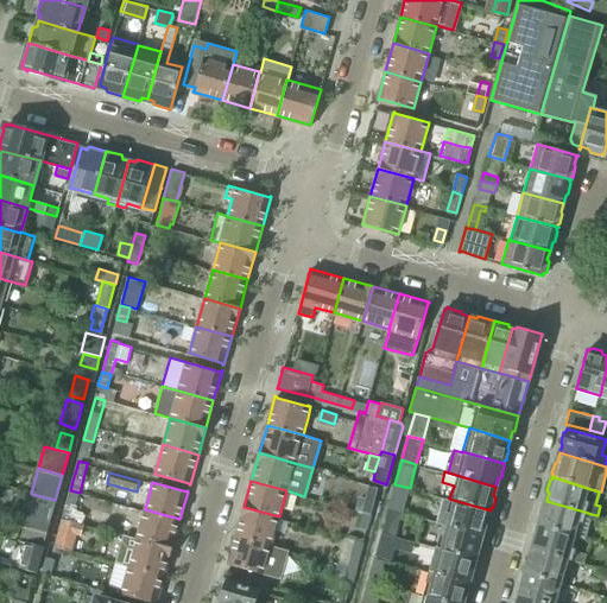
[(394,484),(389,507),(403,512),(410,488),(394,484)]
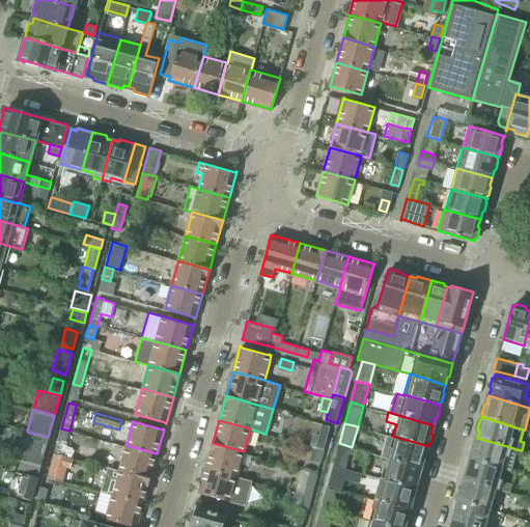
[(70,431),(61,428),(58,441),(65,443),(70,431)]
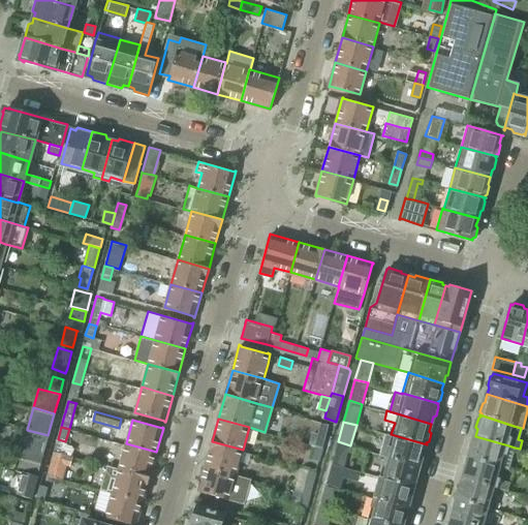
[(40,454),(44,440),(14,432),(11,445),(40,454)]
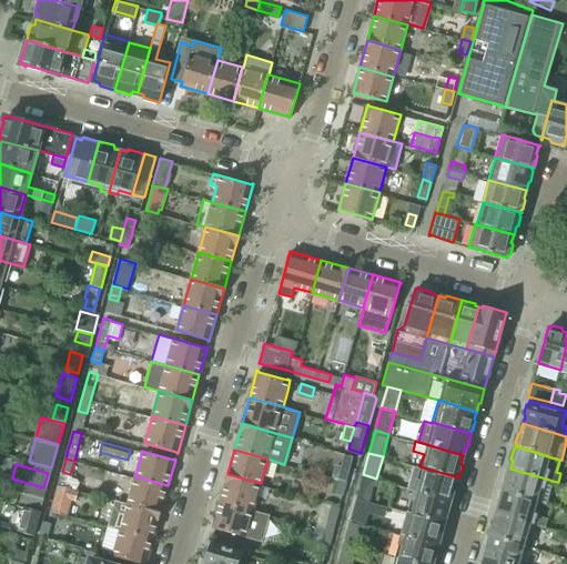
[(338,479),(346,480),(350,467),(337,464),(334,476),(338,479)]
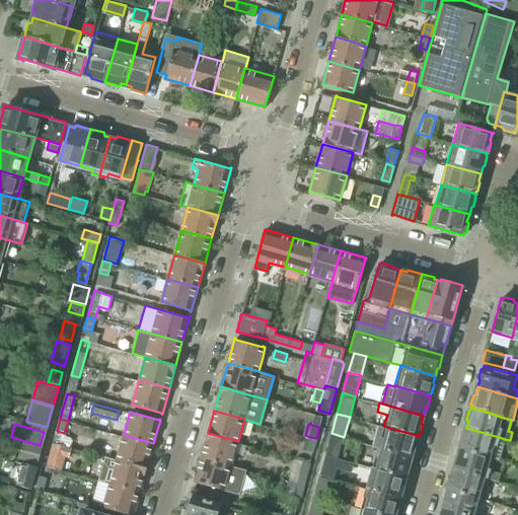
[(375,438),(373,446),(378,447),(378,446),(412,456),(414,449),(417,448),(419,440),(417,437),(419,436),(383,426),(379,425),(375,438)]
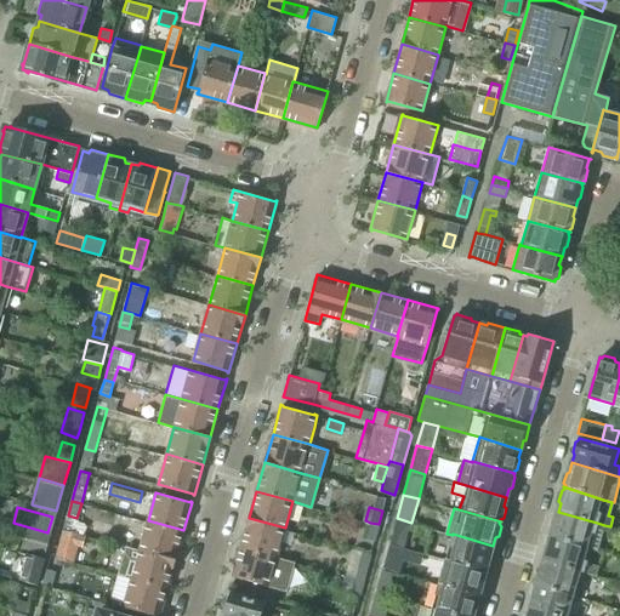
[(597,523),(558,512),(555,520),(552,522),(550,531),(551,534),(549,535),(590,547),(598,549),(604,525),(597,523)]
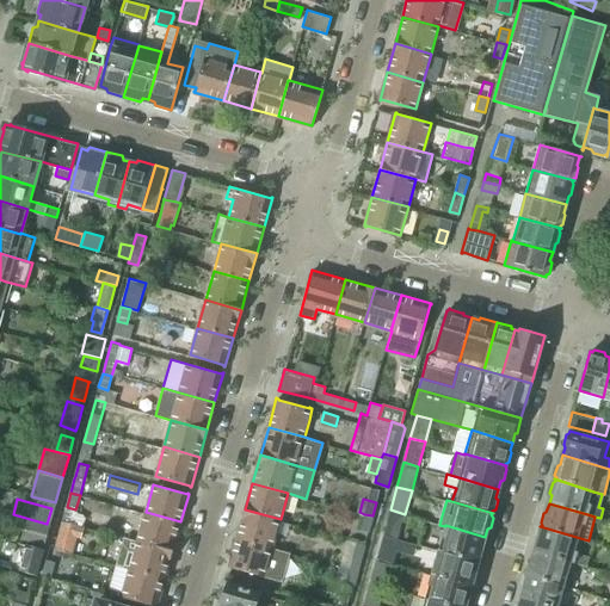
[(245,509),(238,537),(272,546),(281,519),(245,509)]
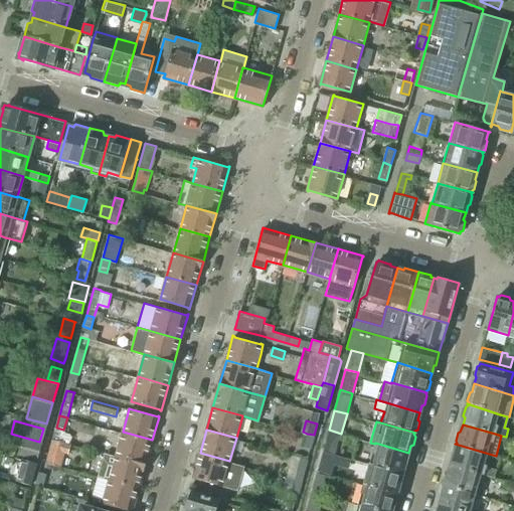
[(341,434),(329,430),(323,450),(335,453),(341,434)]
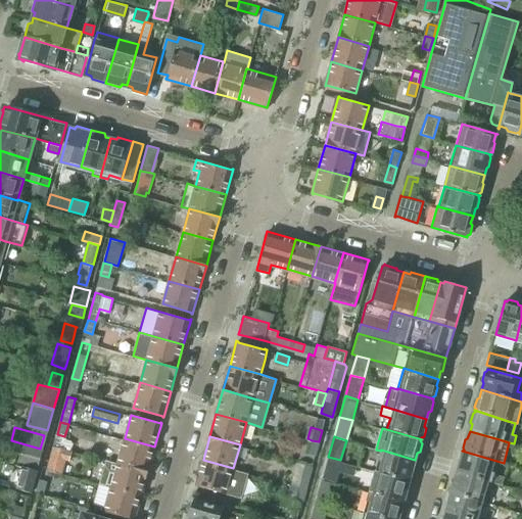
[(117,463),(117,464),(147,472),(154,446),(125,438),(117,463)]
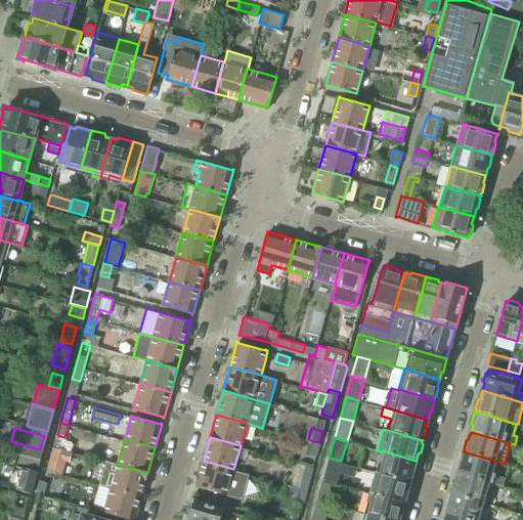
[(312,441),(309,452),(316,455),(319,442),(312,441)]
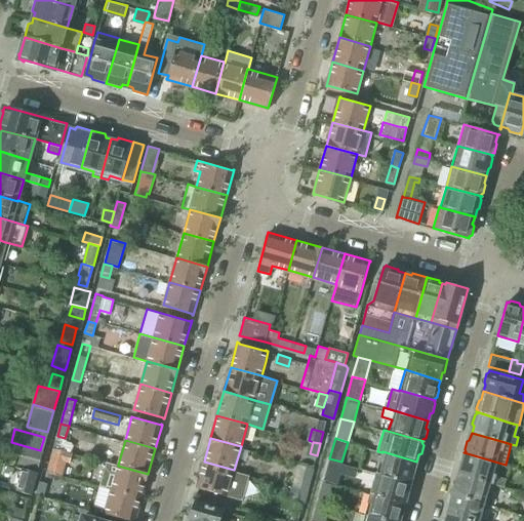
[(27,447),(23,464),(38,468),(42,451),(27,447)]
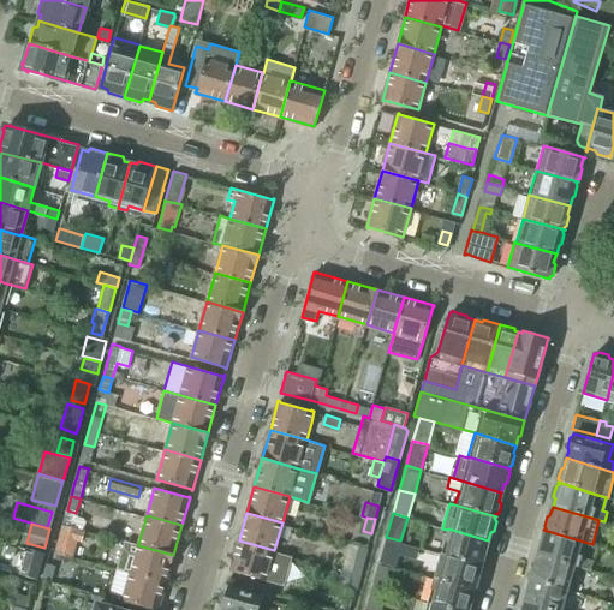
[(57,551),(73,556),(82,528),(64,524),(55,551),(57,551)]
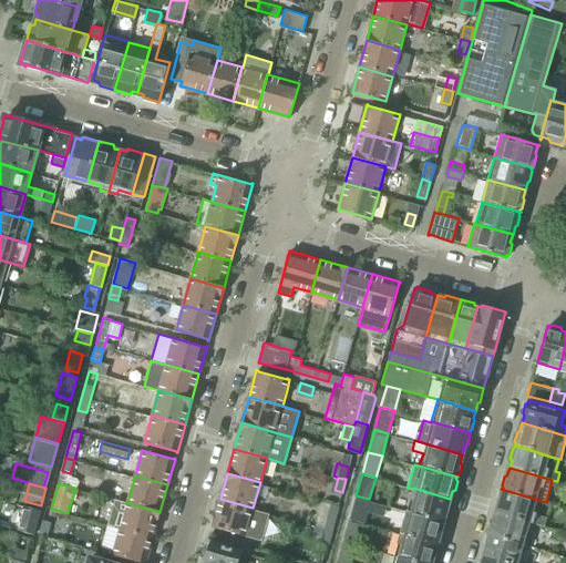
[(413,489),(407,510),(445,521),(444,520),(446,518),(450,510),(448,507),(450,499),(413,488),(413,489)]
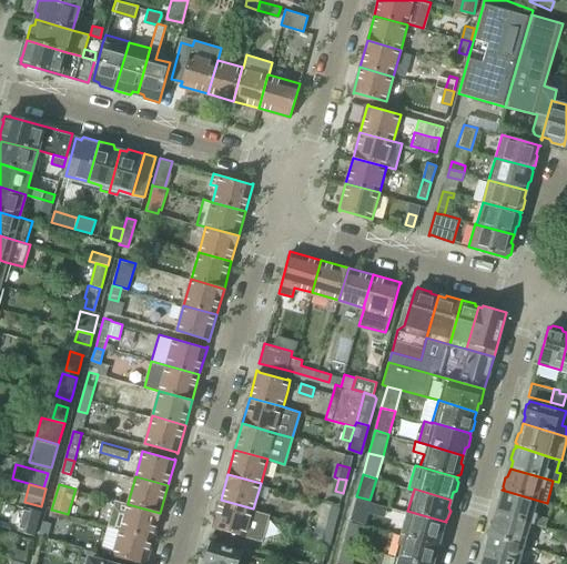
[(499,505),(497,513),(534,523),(546,526),(548,517),(536,513),(539,501),(502,490),(504,492),(500,493),(498,503),(499,505)]
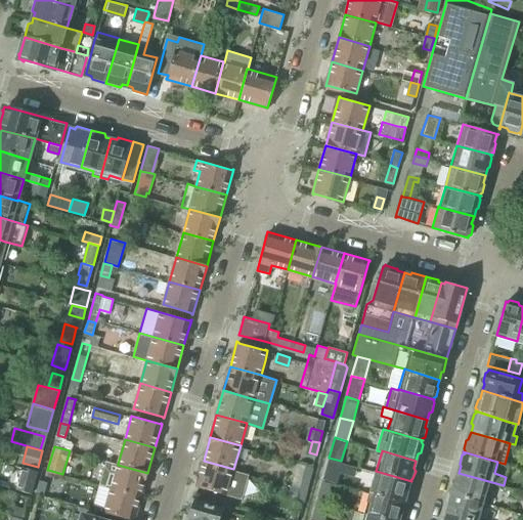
[(323,478),(337,482),(342,463),(330,459),(323,478)]
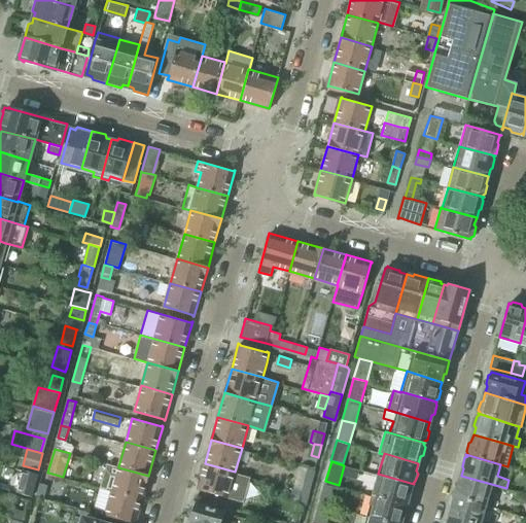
[(107,463),(100,487),(111,490),(111,491),(142,500),(145,488),(148,476),(118,467),(118,466),(107,463)]
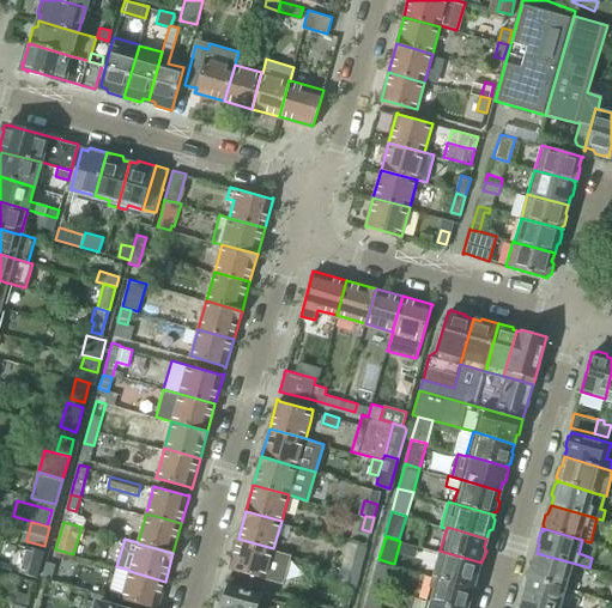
[(238,539),(229,569),(230,569),(231,569),(232,569),(265,578),(284,583),(292,554),(273,549),(273,548),(238,539)]
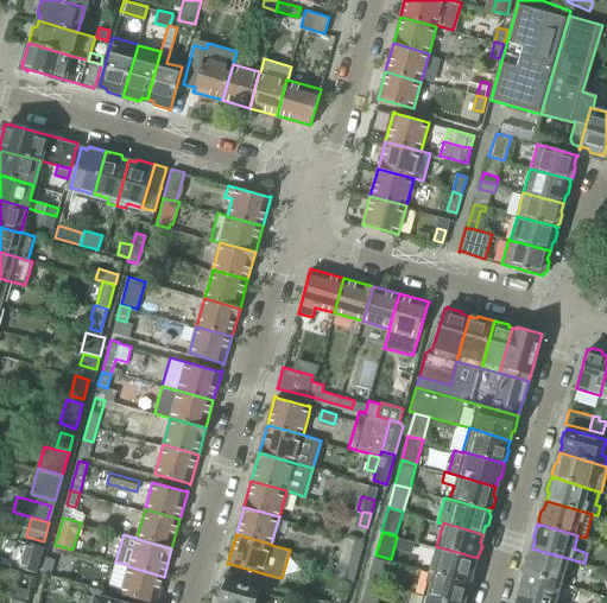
[(27,541),(20,566),(36,570),(43,546),(27,541)]
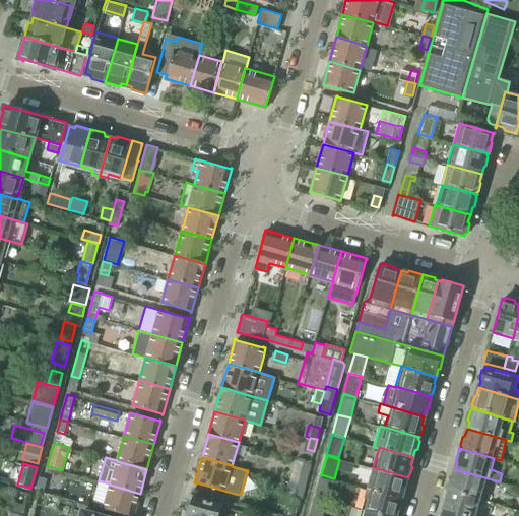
[(303,465),(298,479),(306,482),(310,467),(303,465)]
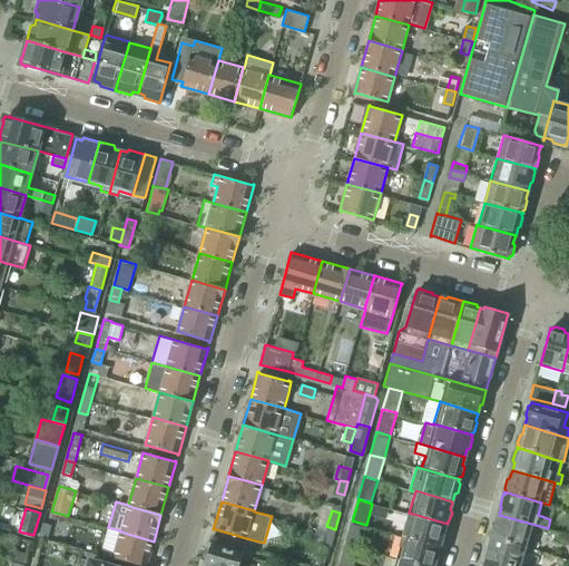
[(409,513),(403,535),(440,546),(442,538),(444,537),(447,528),(445,525),(448,524),(409,513)]
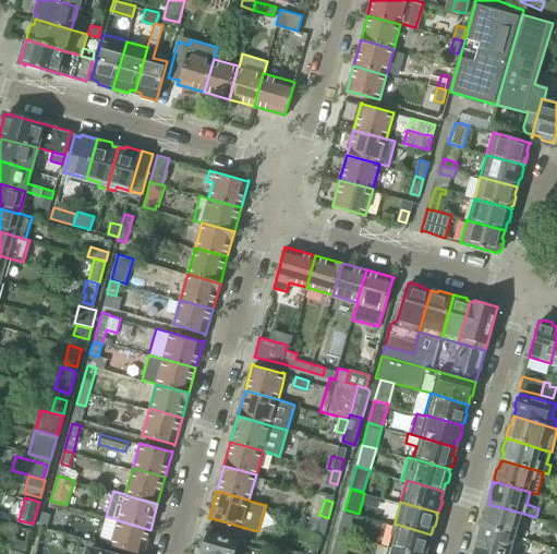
[(483,525),(481,526),(518,536),(524,514),(488,504),(486,512),(484,513),(482,521),(483,525)]
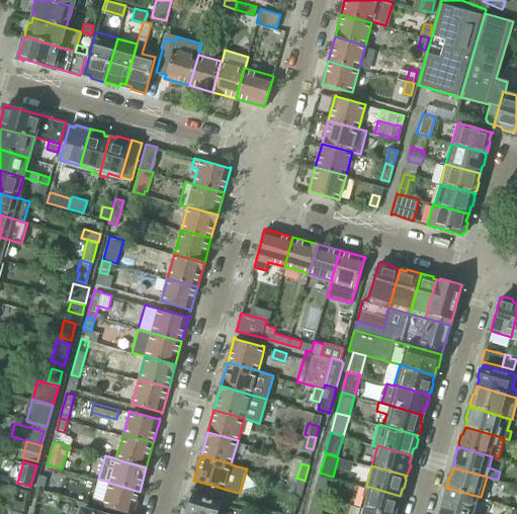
[(47,476),(39,474),(36,486),(44,488),(47,476)]
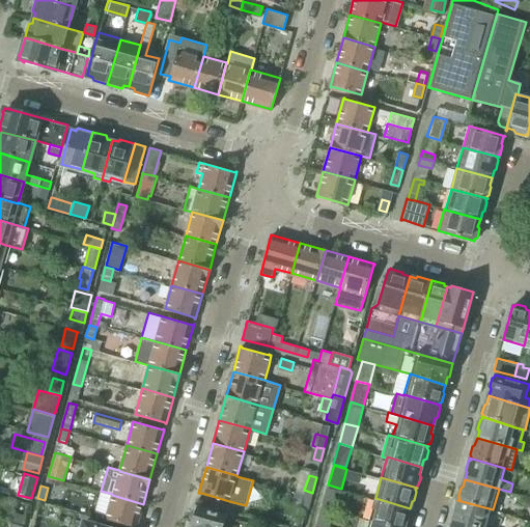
[(328,486),(325,494),(333,496),(336,488),(328,486)]
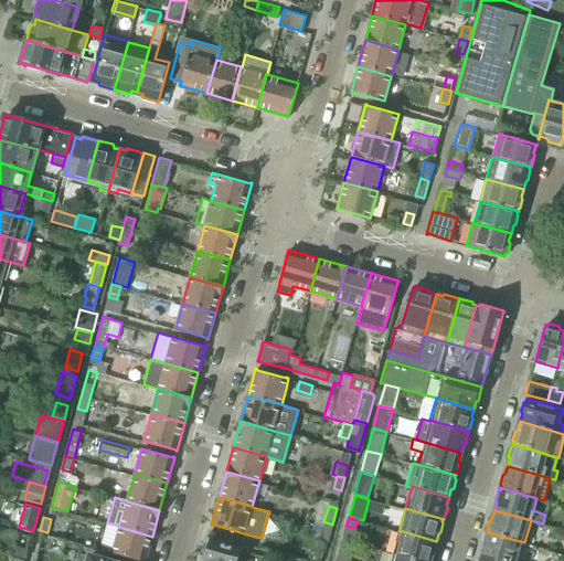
[(332,525),(323,521),(319,538),(328,541),(332,525)]
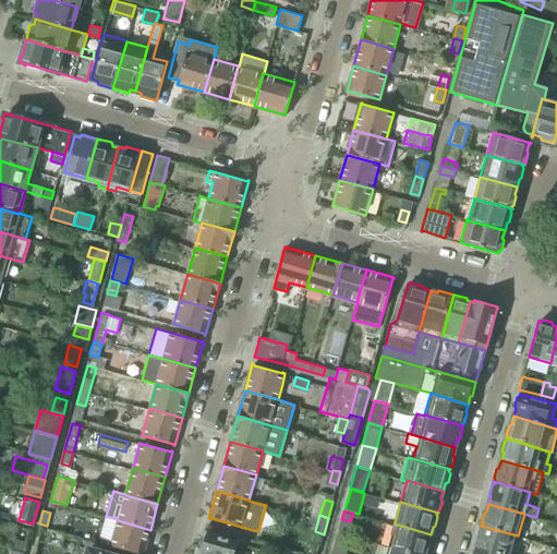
[(106,516),(99,537),(112,540),(111,545),(142,553),(143,553),(150,530),(118,520),(118,519),(106,516)]
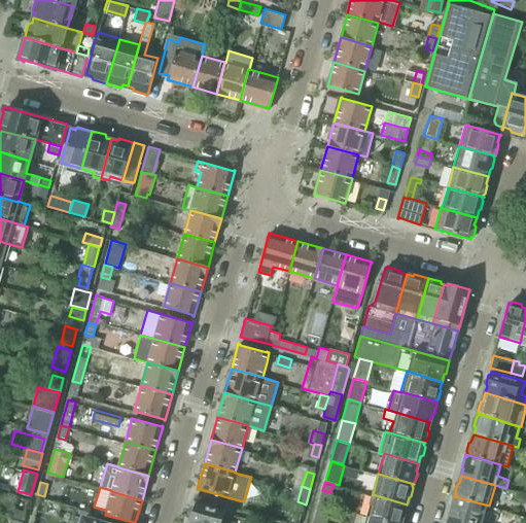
[(322,490),(318,503),(330,507),(335,493),(330,492),(322,490)]
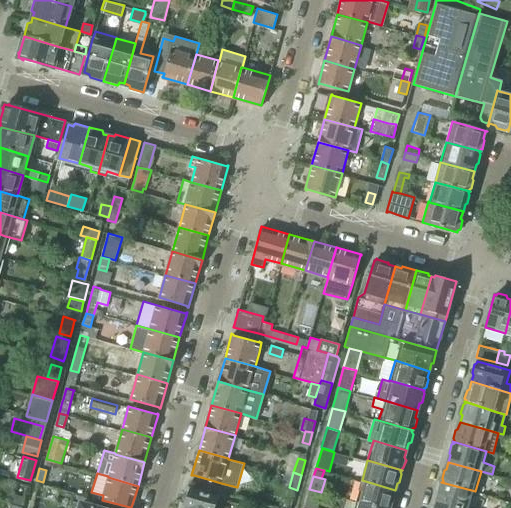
[(362,480),(356,501),(381,507),(390,507),(392,507),(394,499),(393,497),(395,490),(362,480)]
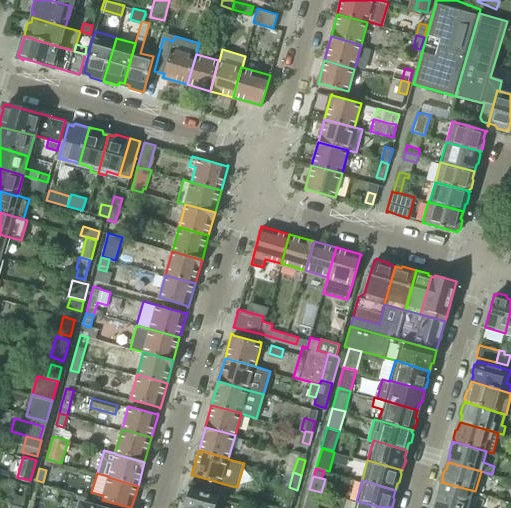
[(190,488),(197,490),(198,483),(192,481),(190,488)]
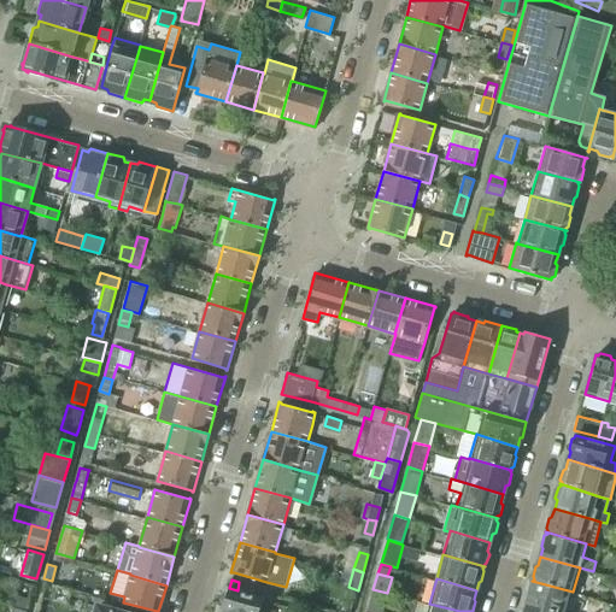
[(529,596),(527,605),(551,611),(567,611),(573,592),(532,581),(533,583),(531,584),(528,594),(529,596)]
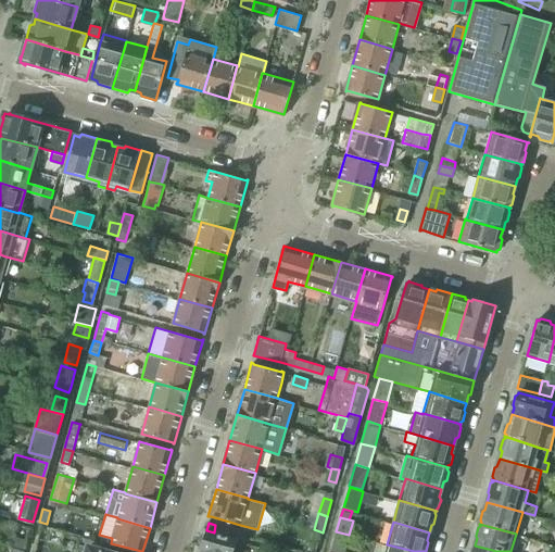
[(201,547),(199,551),(238,551),(241,541),(205,531),(205,534),(203,536),(200,544),(201,547)]
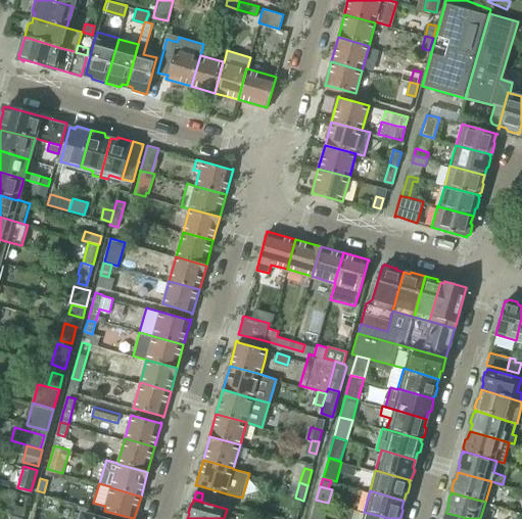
[(314,510),(311,518),(324,518),(326,514),(329,503),(328,503),(316,500),(314,510)]
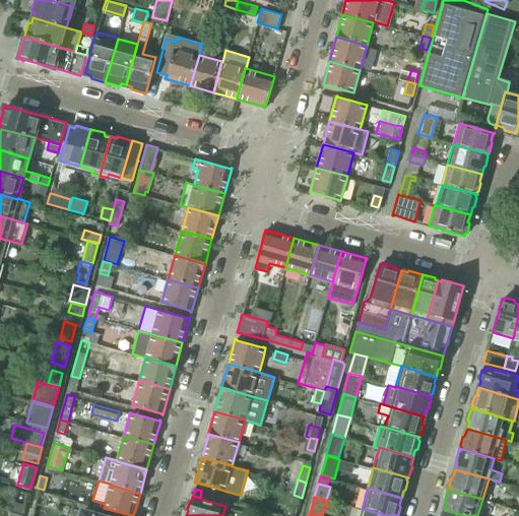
[(12,509),(23,512),(25,504),(11,500),(9,508),(12,509)]
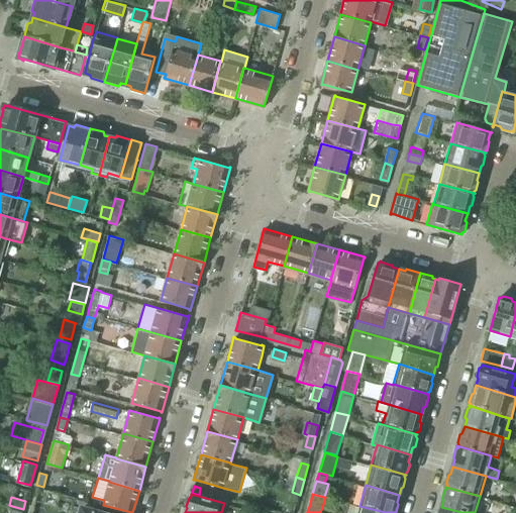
All buildings are outlined.
